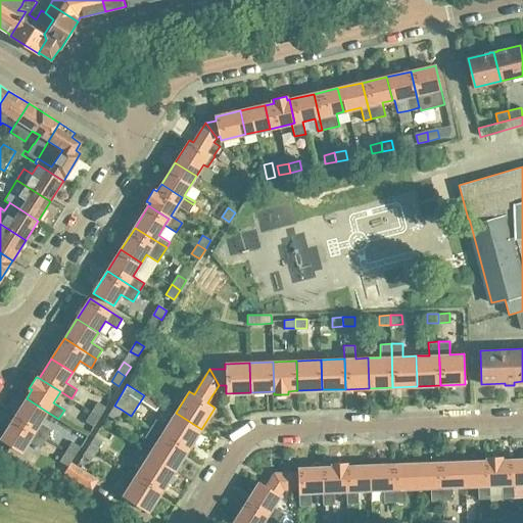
[(41,422),(47,412),(27,398),(13,418),(46,438),(51,429),(41,422)]
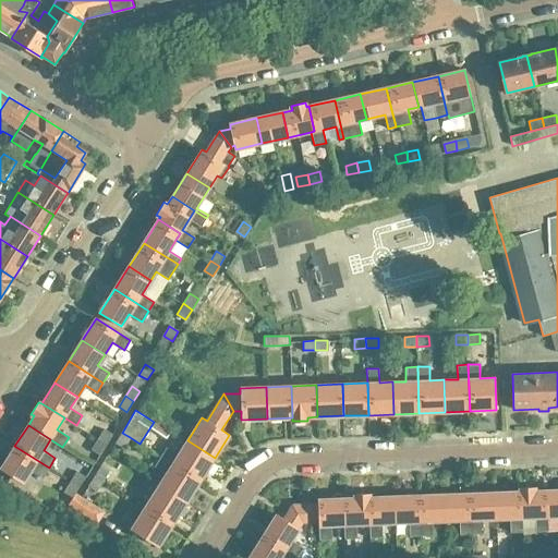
[(106,446),(111,437),(102,432),(97,440),(106,446)]
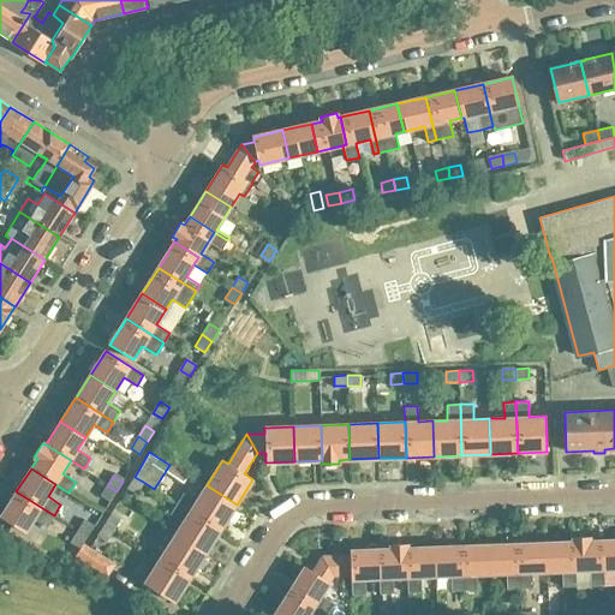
[(137,491),(143,482),(135,477),(127,487),(137,491)]
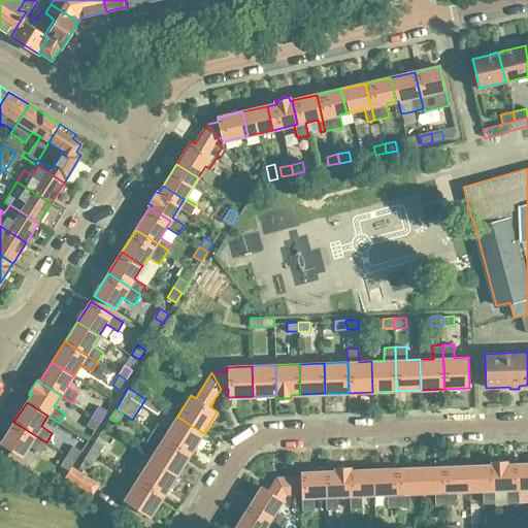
[(95,430),(100,422),(92,417),(87,425),(95,430)]
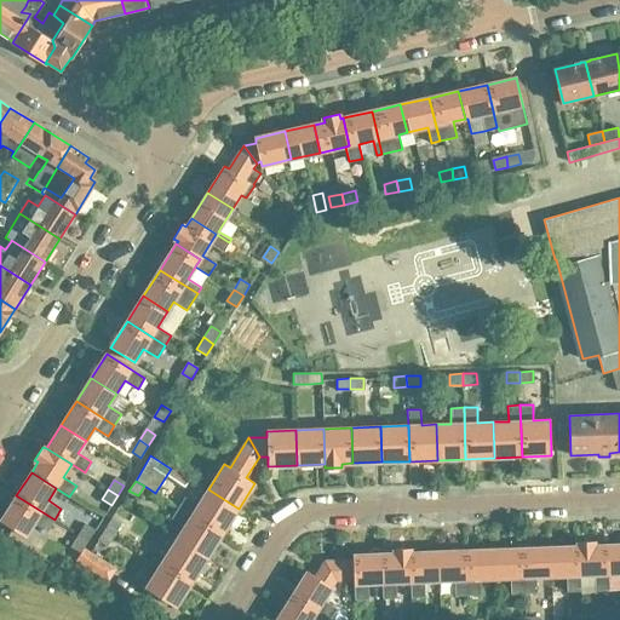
[(239,509),(208,489),(199,505),(185,497),(179,505),(223,533),(239,509)]
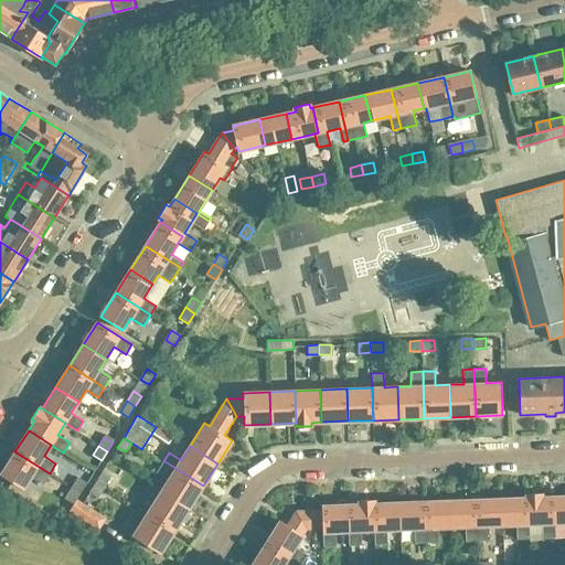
[(50,473),(14,451),(1,473),(23,488),(31,477),(43,483),(50,473)]
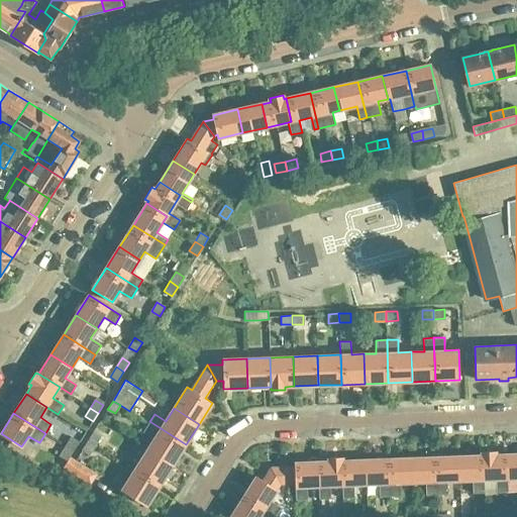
[(173,464),(186,444),(149,421),(142,432),(153,439),(148,448),(173,464)]
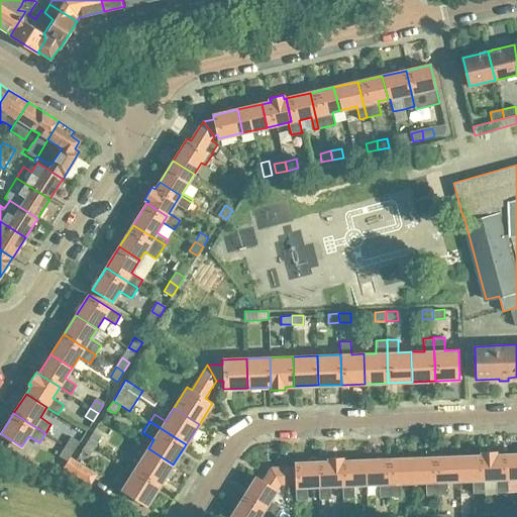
[(95,444),(101,435),(94,430),(88,439),(95,444)]
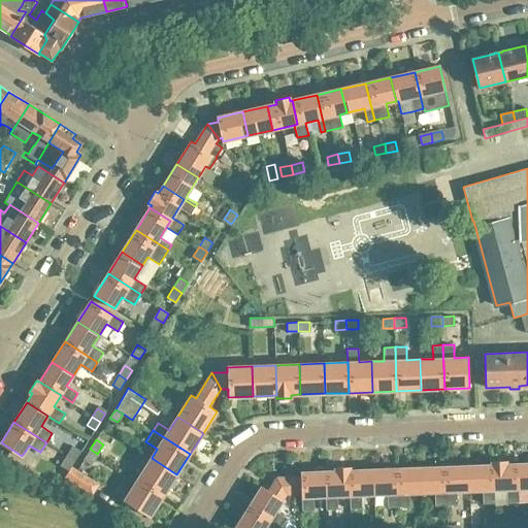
[(75,461),(81,452),(74,447),(67,456),(75,461)]
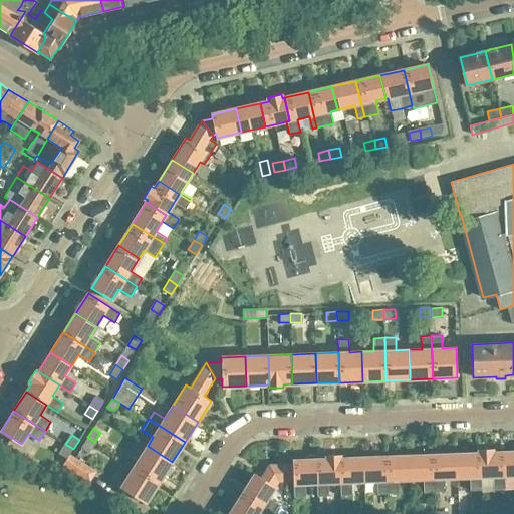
[(94,442),(87,437),(81,446),(89,451),(94,442)]
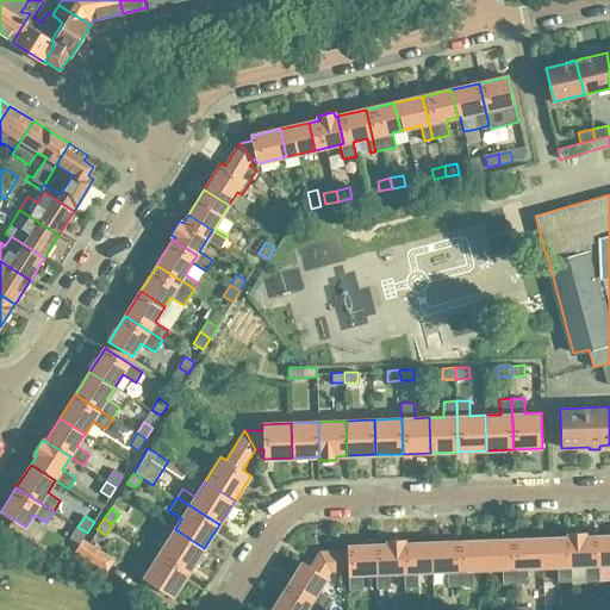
[(80,543),(83,539),(87,533),(78,527),(72,537),(80,543)]
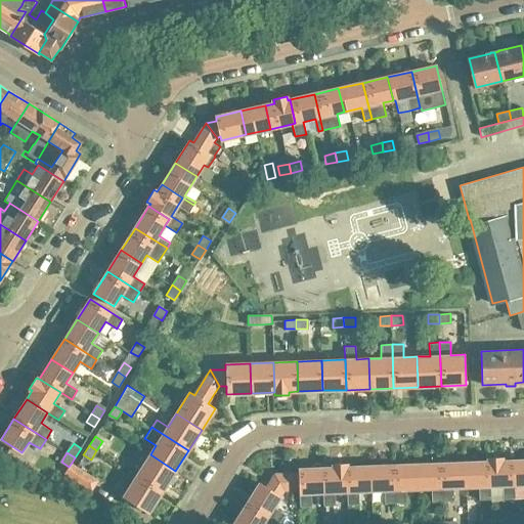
[(163,491),(175,471),(150,454),(137,475),(163,491)]
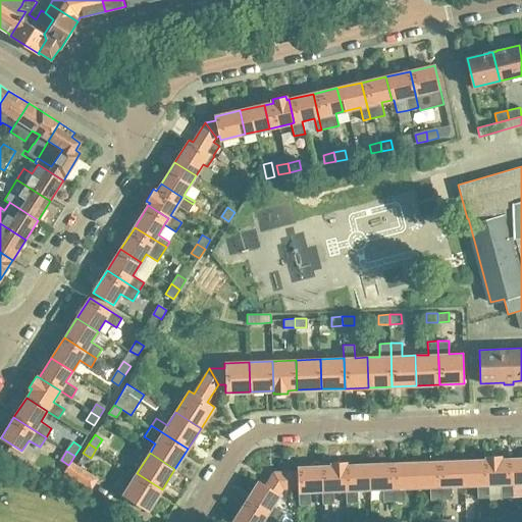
[(488,483),(487,456),(486,456),(486,460),(464,461),(465,484),(477,484),(477,499),(488,498),(487,483),(488,483)]
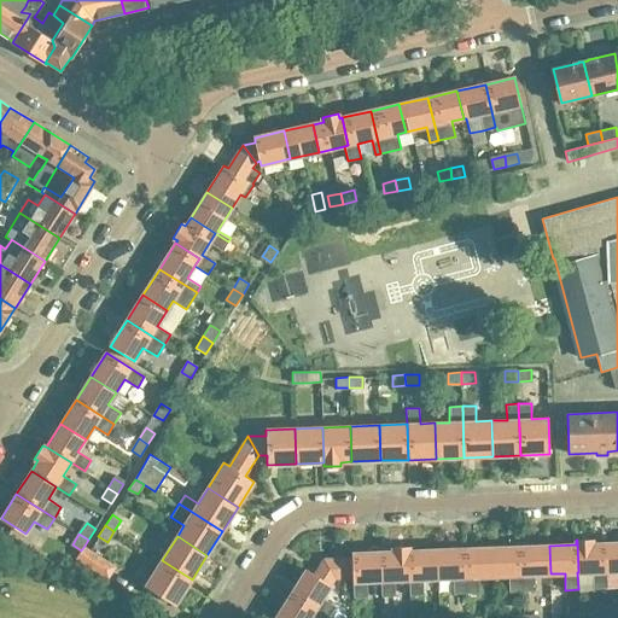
[(606,571),(605,543),(593,543),(593,540),(577,540),(578,572),(593,572),(594,589),(606,588),(606,571)]
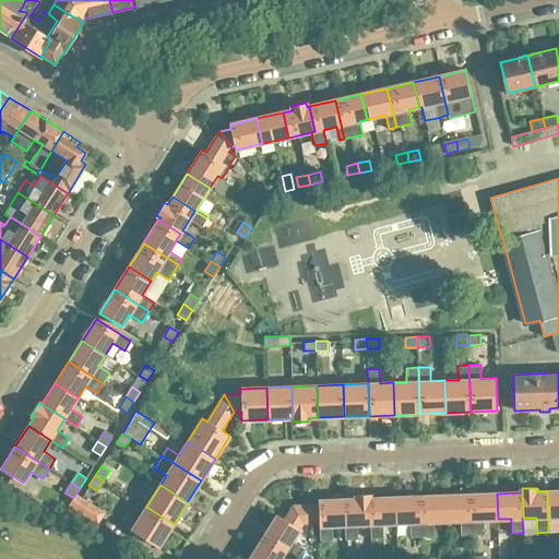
[(558,490),(547,491),(548,516),(558,516),(558,490)]
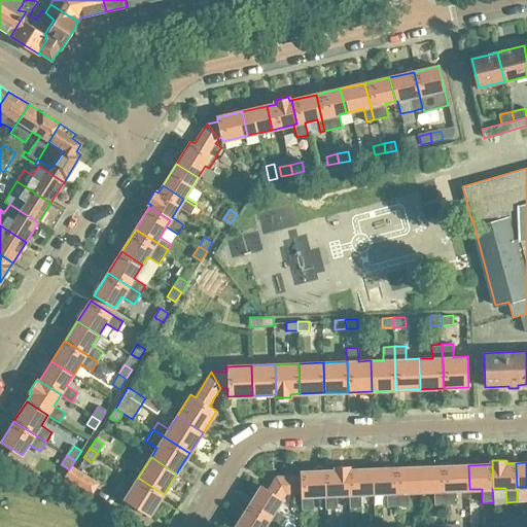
[(100,483),(72,465),(69,469),(66,476),(94,493),(100,483)]
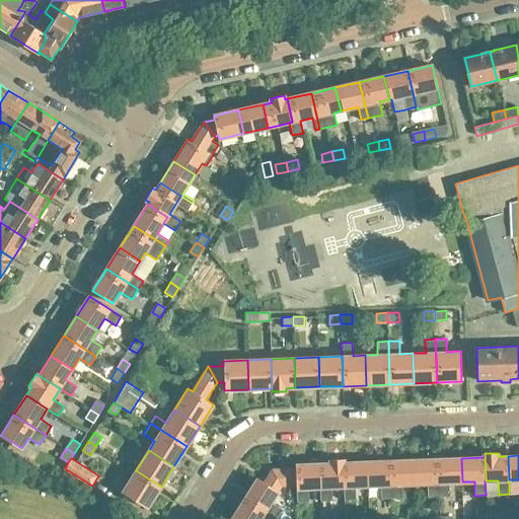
[(462,482),(461,458),(437,459),(439,497),(449,497),(449,483),(462,482)]
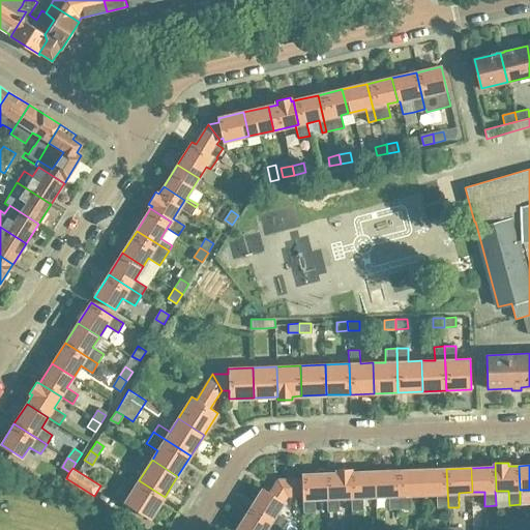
[(351,497),(350,472),(350,469),(336,469),(336,473),(326,473),(327,498),(327,511),(339,511),(339,497),(351,497)]
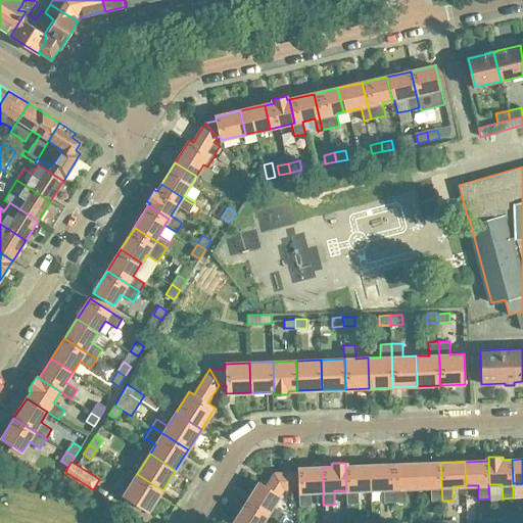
[(418,487),(417,463),(393,464),(394,503),(406,502),(406,487),(418,487)]
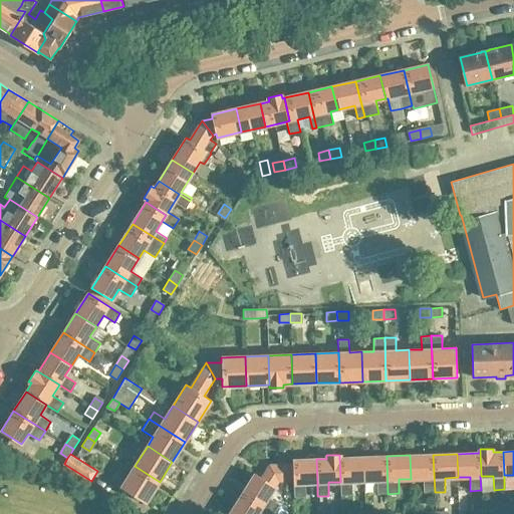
[(435,492),(433,455),(410,455),(411,479),(424,479),(424,492),(435,492)]
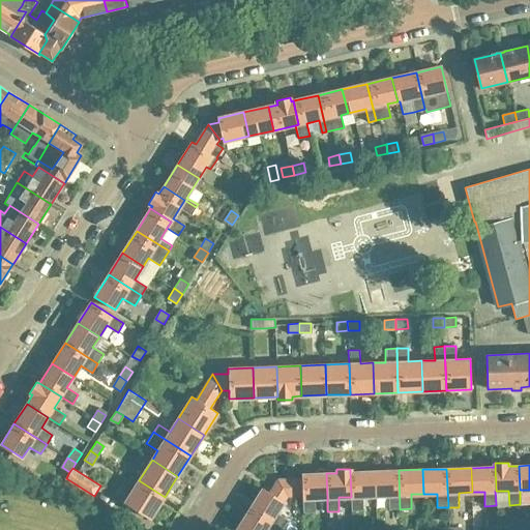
[(400,509),(399,470),(375,471),(376,496),(388,495),(388,509),(400,509)]
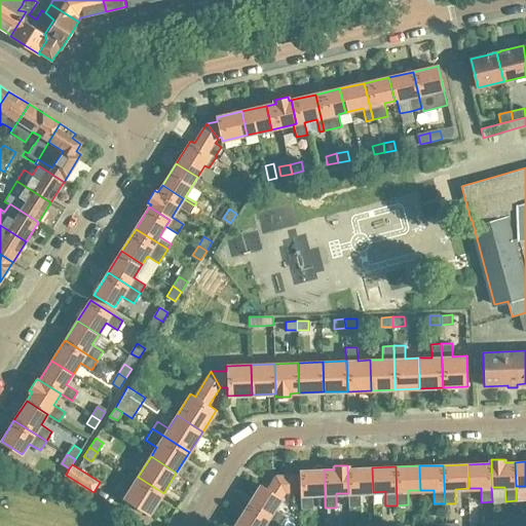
[(373,492),(372,467),(347,468),(348,493),(348,508),(361,506),(360,492),(373,492)]
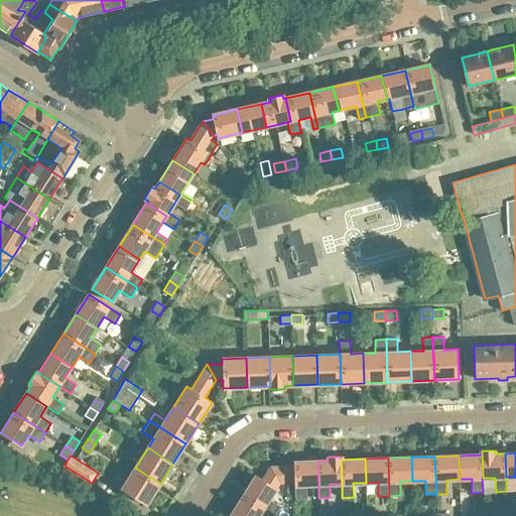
[(318,485),(317,461),(293,462),(293,466),(270,467),(280,482),(294,482),(294,499),(305,499),(305,485),(318,485)]
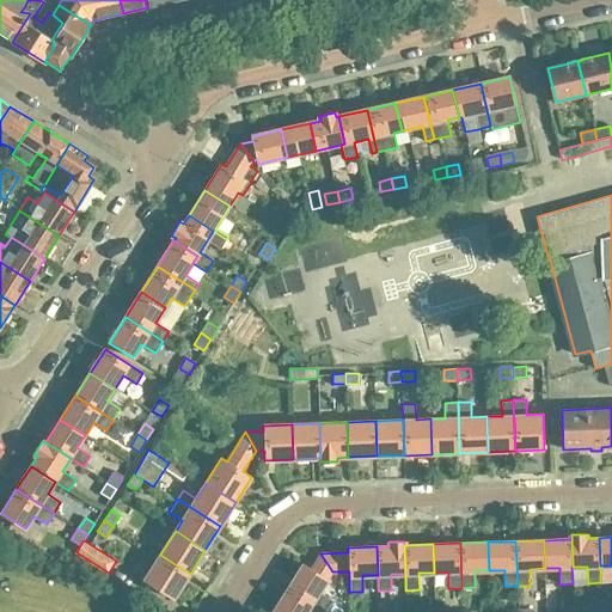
[(319,593),(332,571),(320,554),(311,568),(304,564),(288,588),(325,611),(332,600),(319,593)]
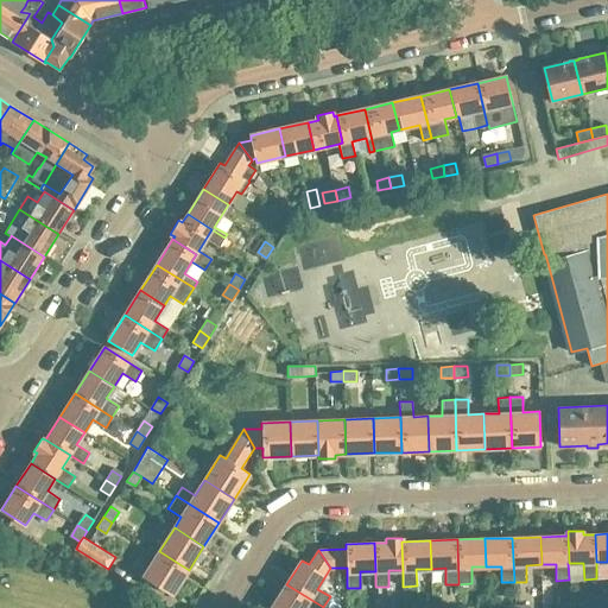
[(173,595),(189,570),(159,551),(145,572),(144,576),(173,595)]
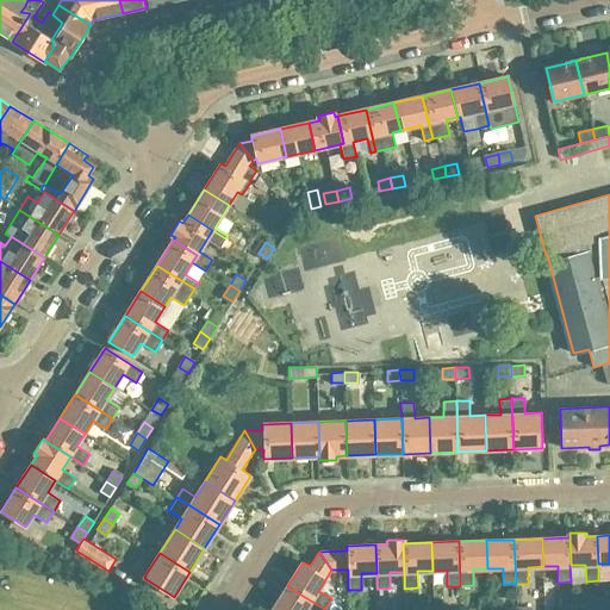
[(323,609),(324,609),(287,586),(272,609),(323,609)]
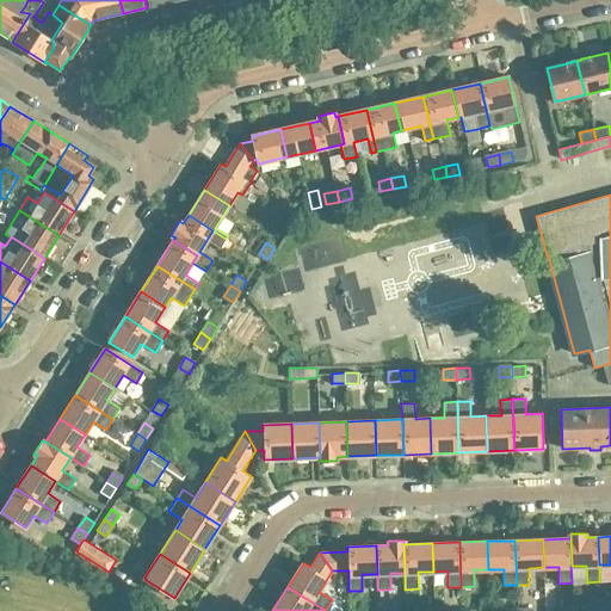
[(600,610),(600,605),(600,598),(591,598),(586,606),(573,606),(573,610),(600,610)]
